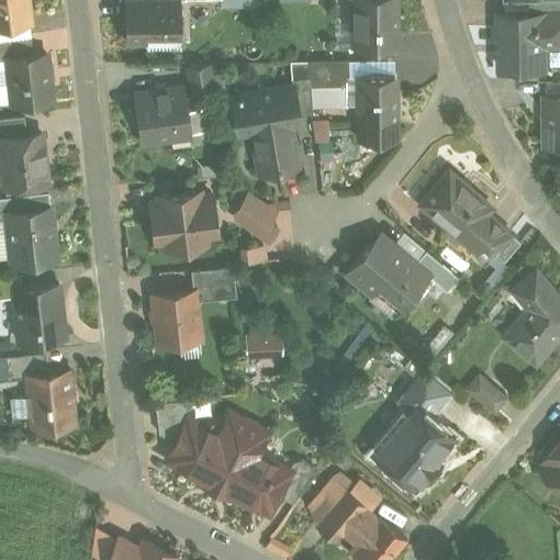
[(0,0),(0,26),(33,23),(30,0),(0,0)]
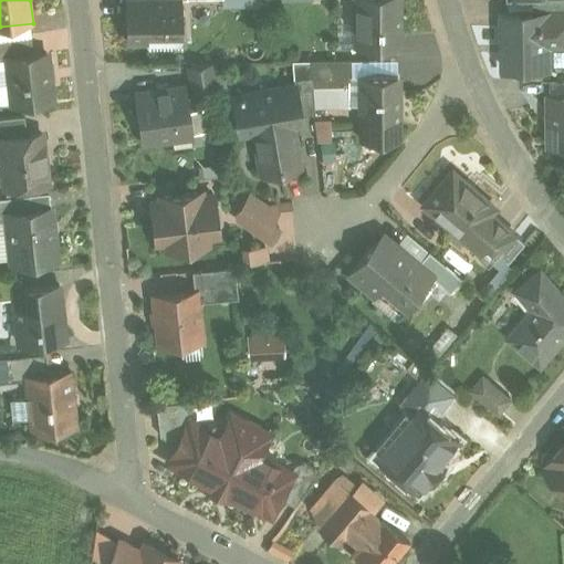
[(401,0),(357,0),(358,50),(403,49),(401,0)]
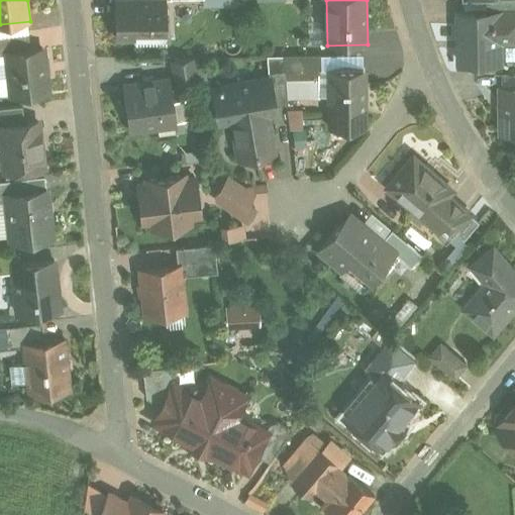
[(514,0),(490,1),(490,16),(514,14),(514,0)]
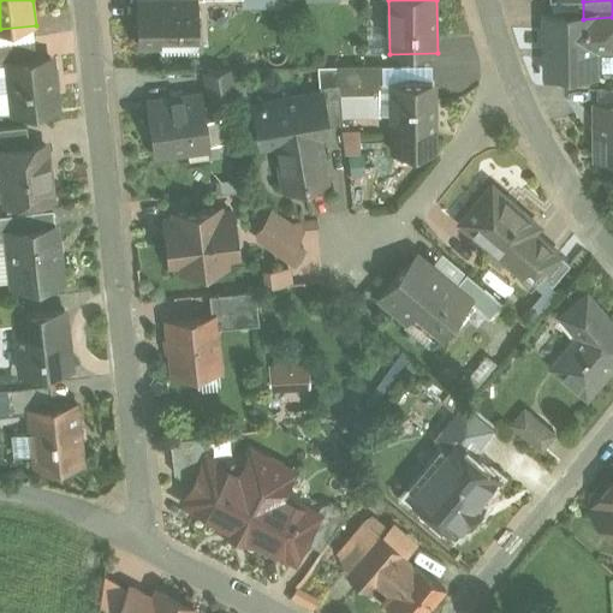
[(198,3),(140,1),(140,47),(198,47),(198,3)]
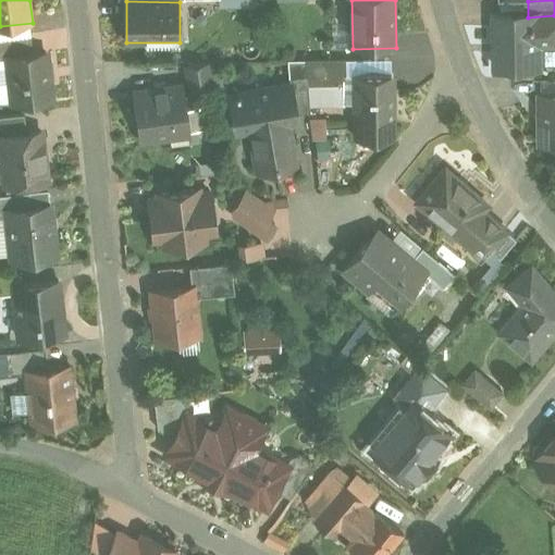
[(554,15),(528,17),(497,17),(498,70),(542,69),(541,41),(554,41),(554,15)]
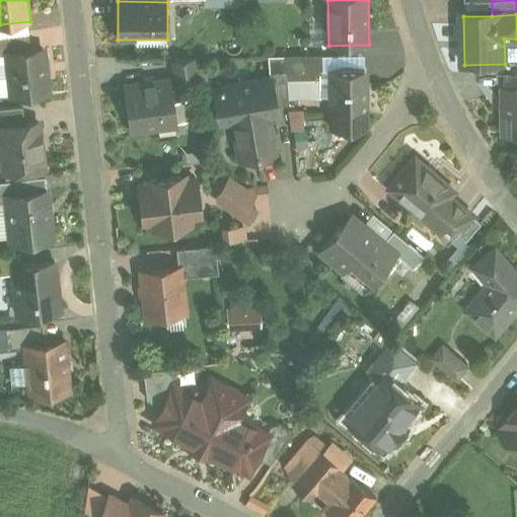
[(30,33),(0,37),(0,57),(10,56),(9,55),(32,52),(30,33)]
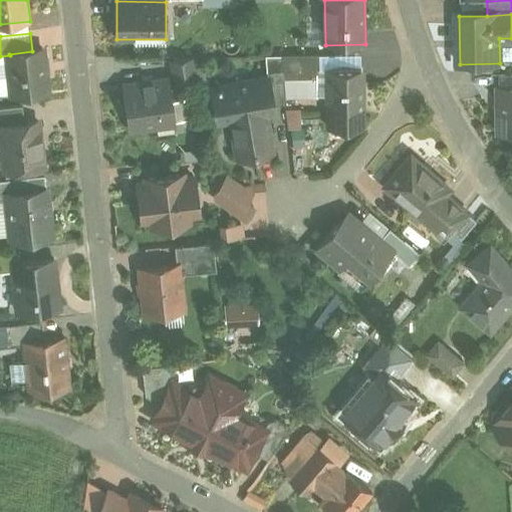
[(32,51),(9,54),(10,55),(14,95),(49,91),(44,50),(32,51)]
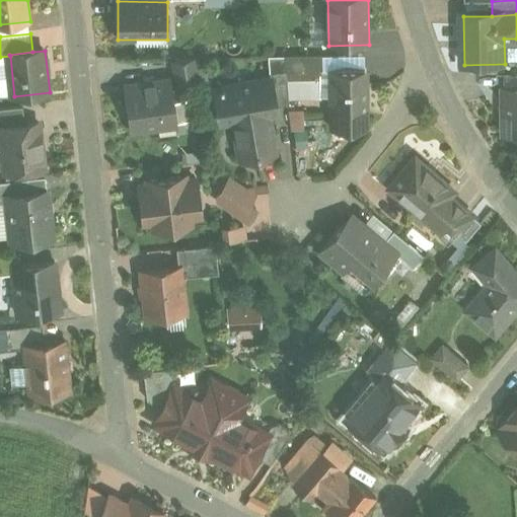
[(286,58),(269,58),(273,80),(278,108),(291,106),(286,58)]
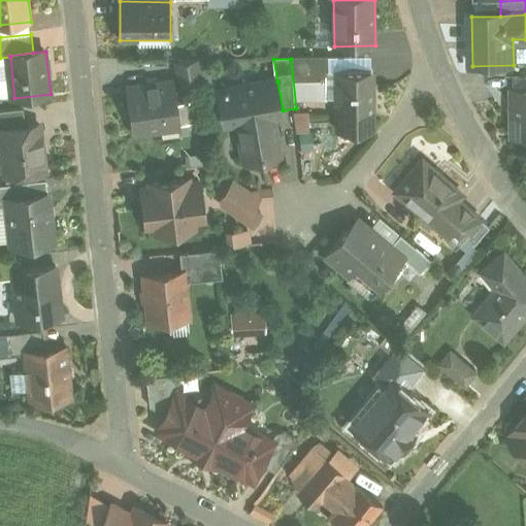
[(329,59),(294,59),(294,83),(329,83),(329,59)]
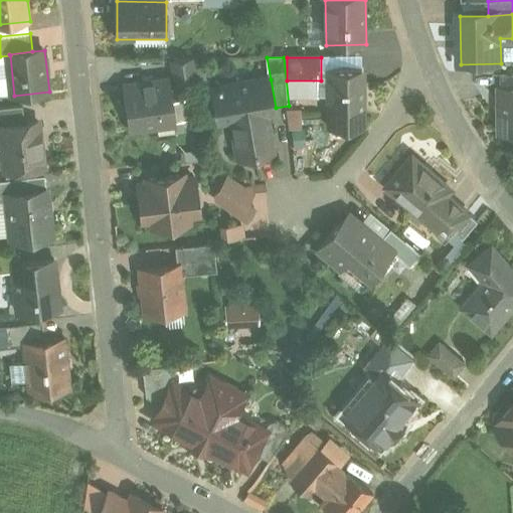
[(195,61),(173,64),(177,89),(198,87),(195,61)]
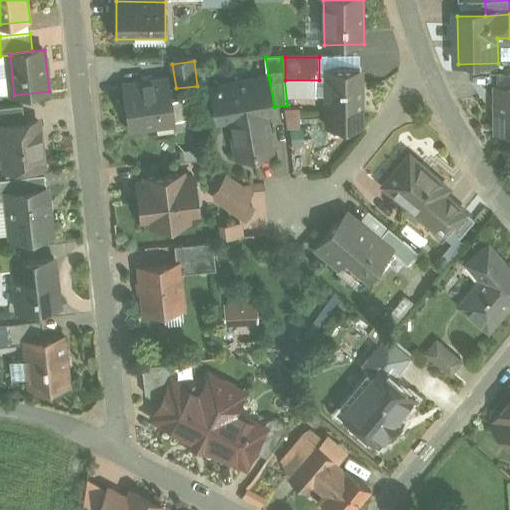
[(361,71),(328,71),(328,130),(363,130),(363,87),(361,87),(361,71)]
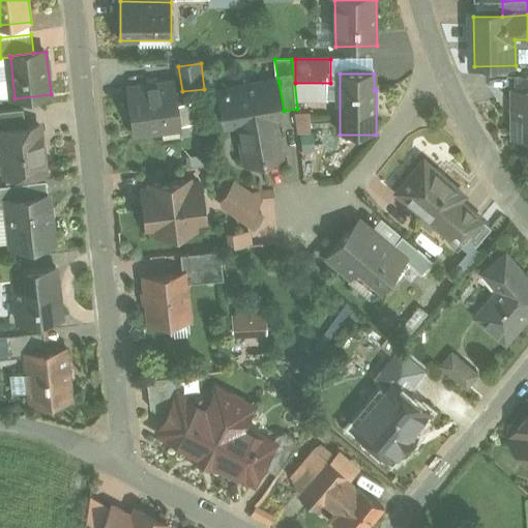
[(176,82),(128,88),(136,138),(164,134),(164,133),(181,129),(181,132),(182,132),(176,82)]
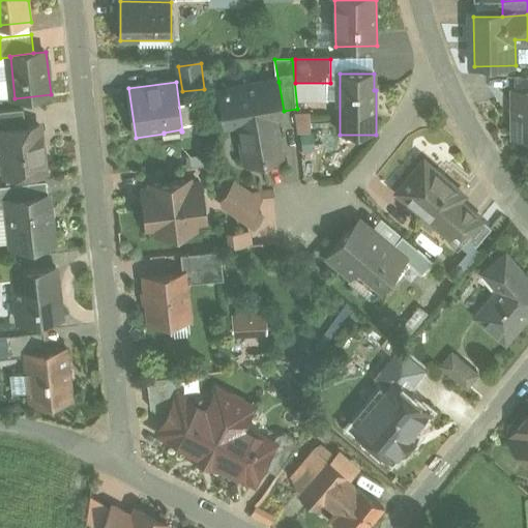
[(279,82),(222,92),(228,122),(238,120),(246,167),(283,160),(275,121),(285,119),(284,111),(279,82)]
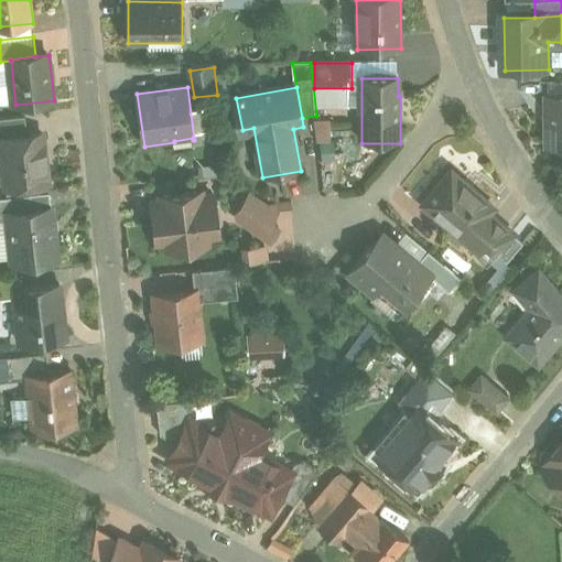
[(561,96),(552,97),(553,149),(561,148),(561,96)]
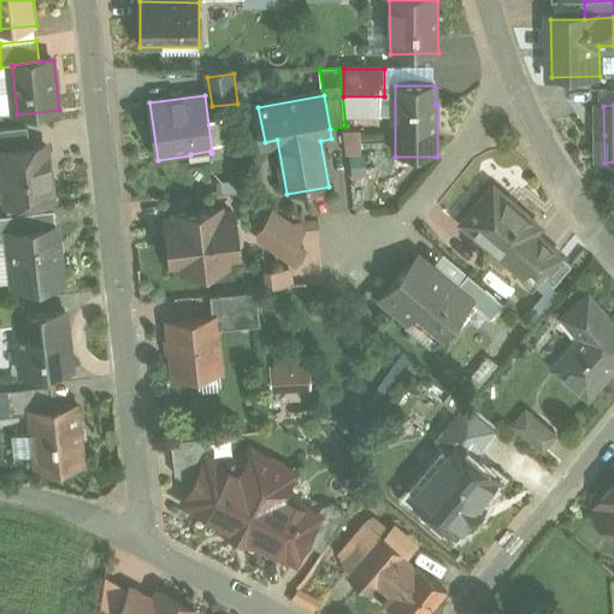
[(29,128),(0,130),(0,160),(4,160),(3,152),(31,148),(29,128)]
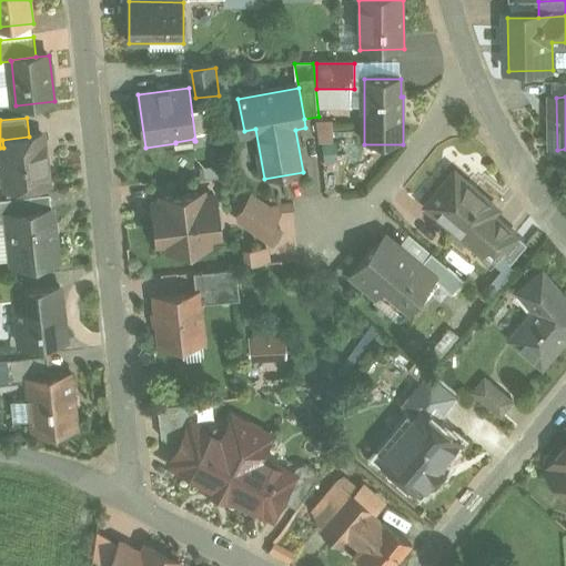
[(29,137),(2,140),(3,148),(8,189),(9,189),(9,187),(48,182),(49,184),(50,184),(44,135),(29,137)]
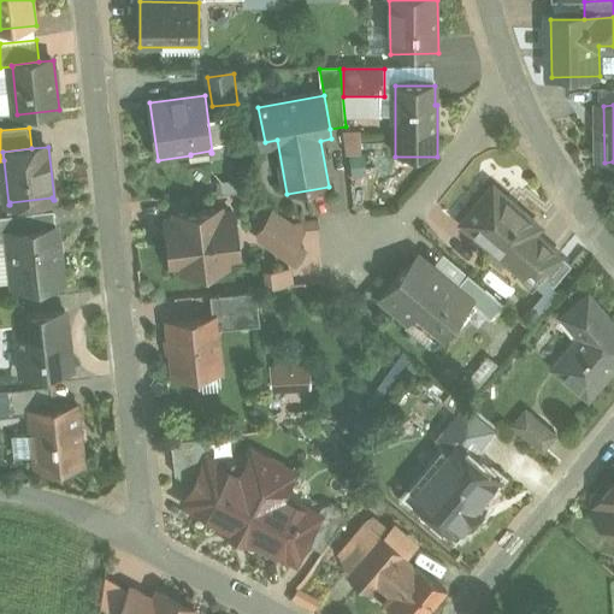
[(541,229),(495,189),(464,226),(511,265),(536,235),(541,229)]
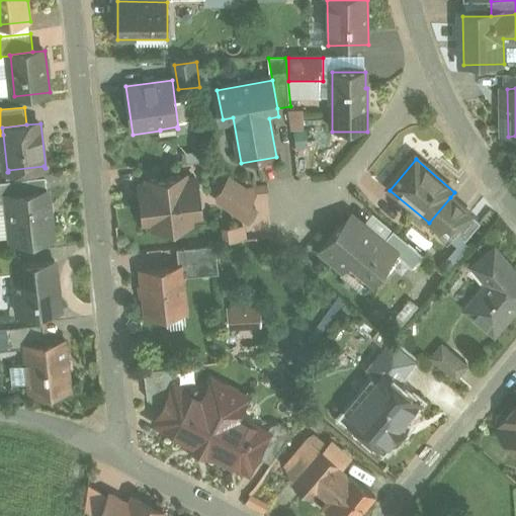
[(187,177),(148,182),(149,186),(141,187),(146,225),(154,224),(155,230),(193,225),(192,219),(202,218),(197,179),(187,181),(187,177)]
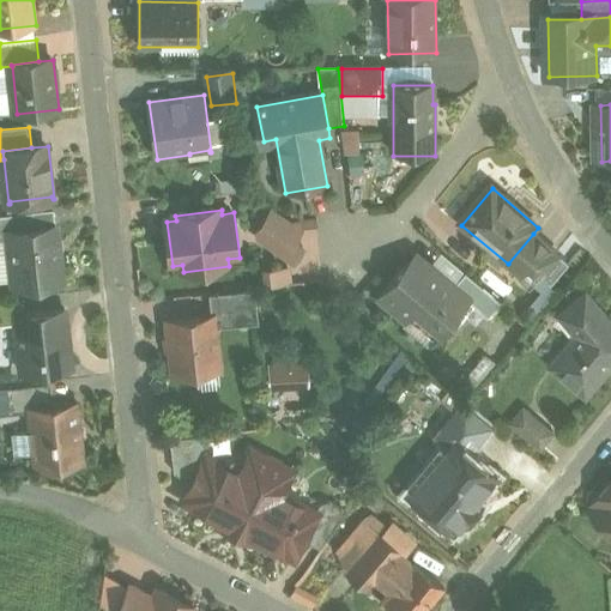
[(294,224),(273,211),(259,233),(260,239),(296,265),(306,252),(295,243),(303,230),(302,224),(294,224)]
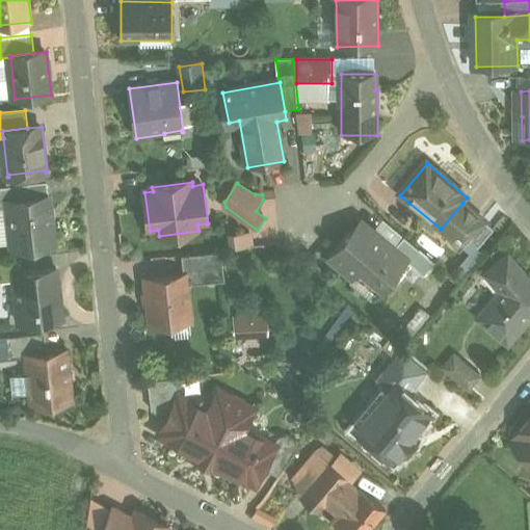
[(23,186),(0,188),(0,210),(9,209),(8,202),(25,201),(23,186)]
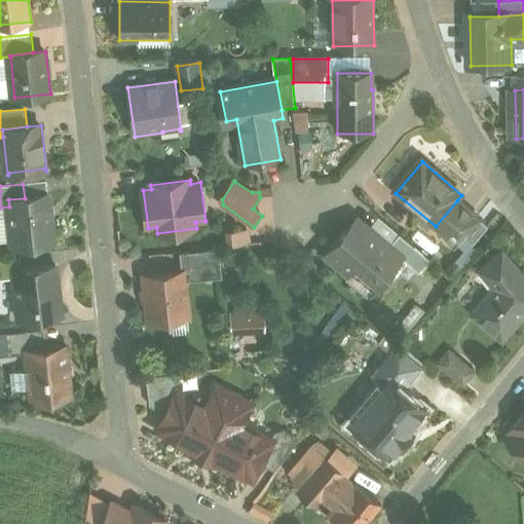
[(25,198),(8,199),(9,207),(13,247),(54,242),(49,195),(25,198)]
